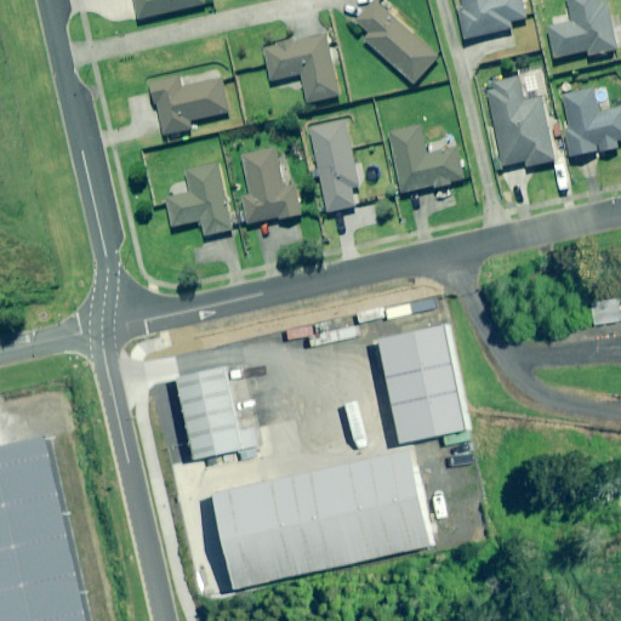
[(132,0),(138,21),(206,4),(205,0),(132,0)]
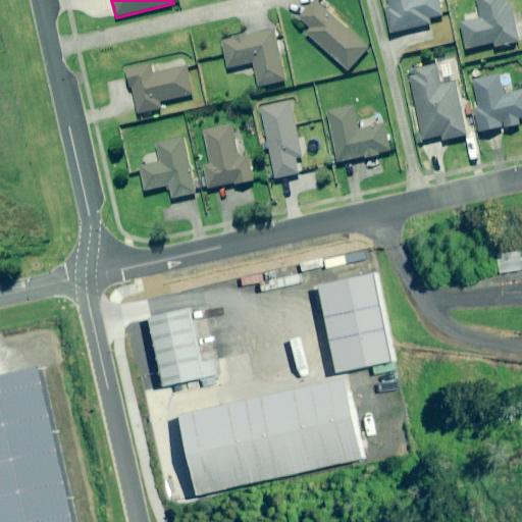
[(369,47),(316,0),(315,0),(300,17),(312,29),(307,33),(349,70),(369,47)]
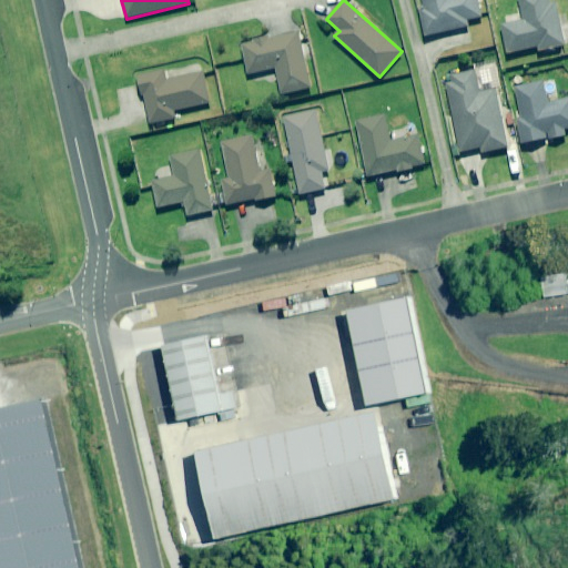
[(422,0),(424,7),(419,8),(427,38),(469,28),(468,20),(482,17),(477,0),(422,0)]
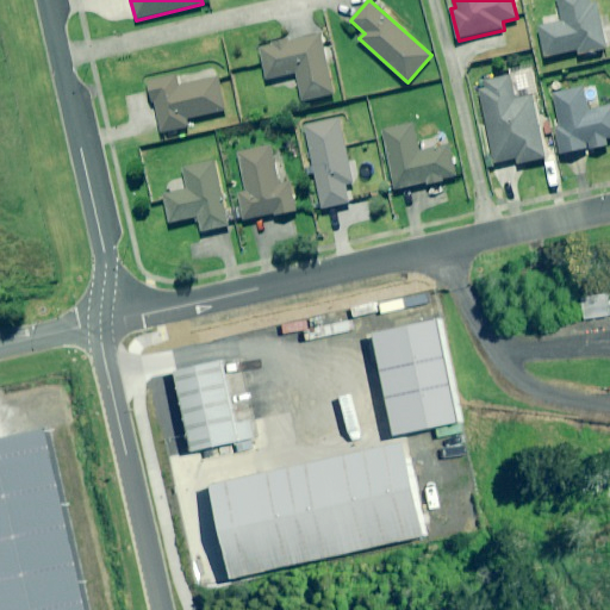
[(579,55),(609,48),(609,32),(607,16),(599,17),(596,0),(558,0),(564,23),(539,29),(546,57),(579,50),(579,55)]
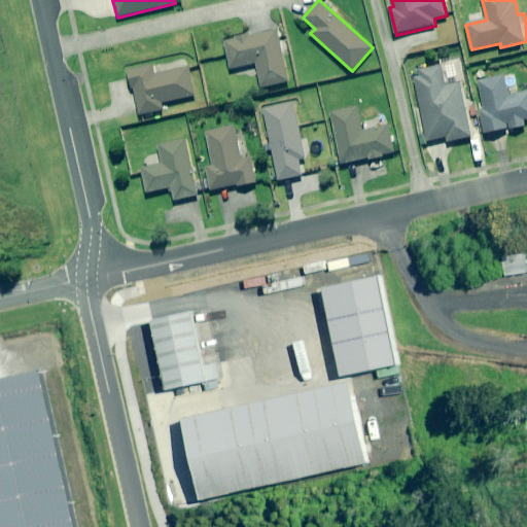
[(288,81),(277,30),(271,31),(269,20),(246,24),(248,36),(224,41),(231,69),(256,64),(261,88),(288,81)]
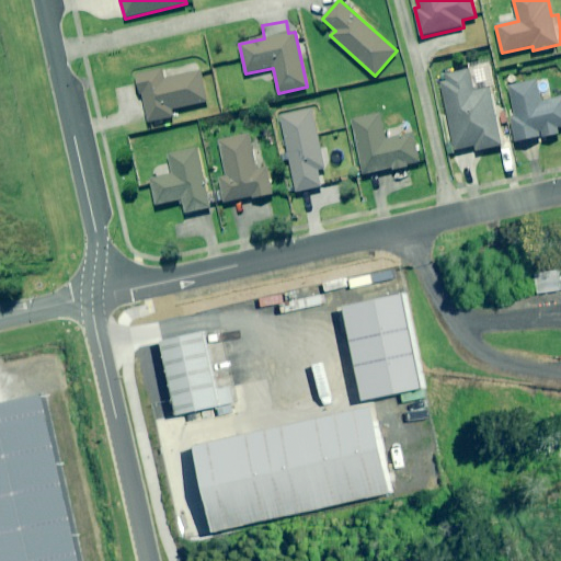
[(165,80),(161,68),(137,75),(149,122),(173,115),(172,111),(208,101),(199,71),(165,80)]
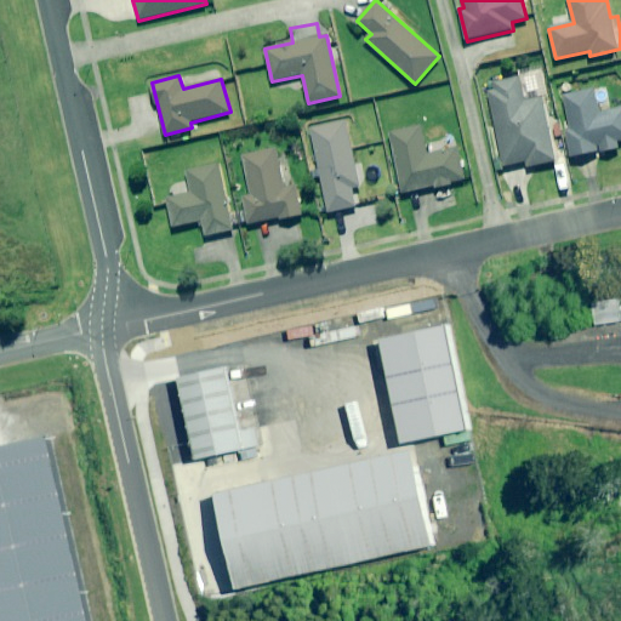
[(523,103),(518,77),(486,84),(503,167),(525,163),(525,167),(554,161),(541,100),(523,103)]
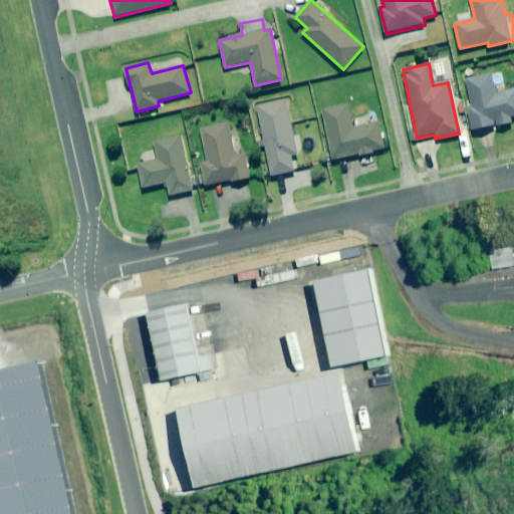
[(513,88),(496,93),(492,73),(467,78),(473,107),(469,108),(473,131),(513,122),(512,117),(513,116),(513,88)]
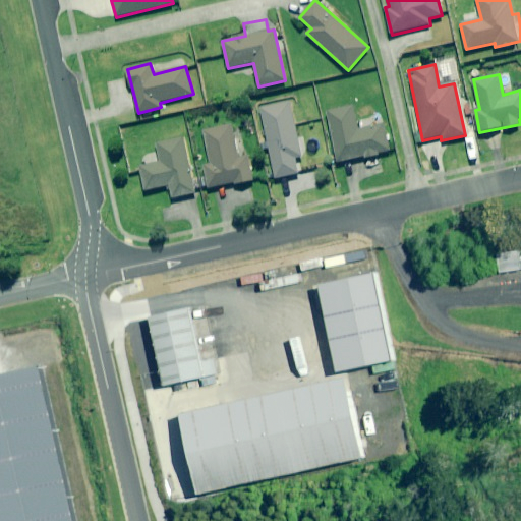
[(302,157),(290,102),(261,108),(276,178),(298,173),(295,158),(302,157)]
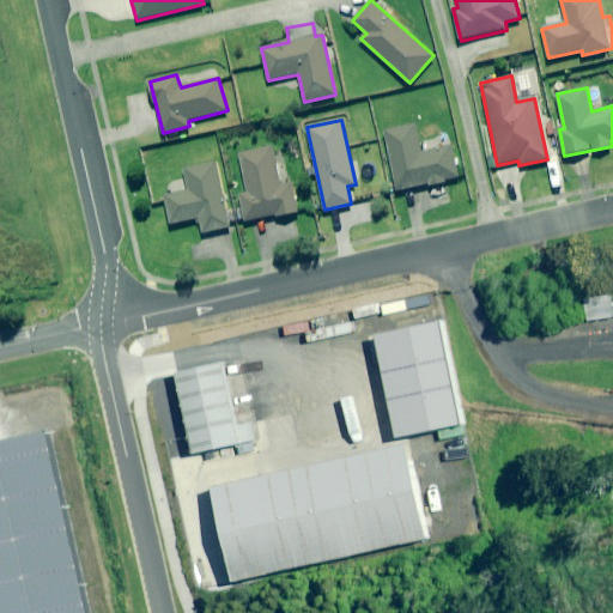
[(429,184),(430,188),(448,184),(447,181),(460,178),(453,146),(422,152),(417,125),(386,131),(396,190),(429,184)]
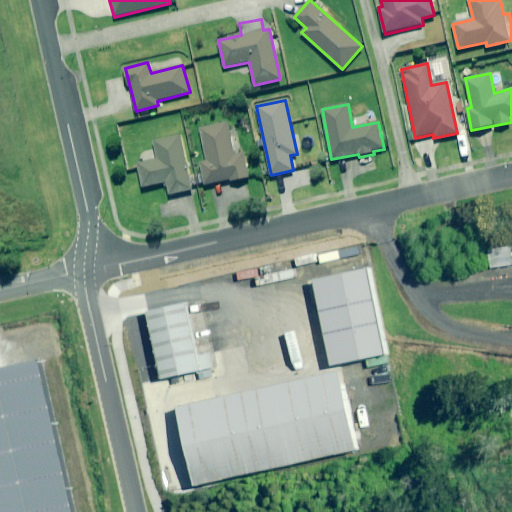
[(244,153),(242,154),(236,124),(229,126),(228,123),(201,128),(207,161),(201,162),(205,185),(248,177),(244,153)]
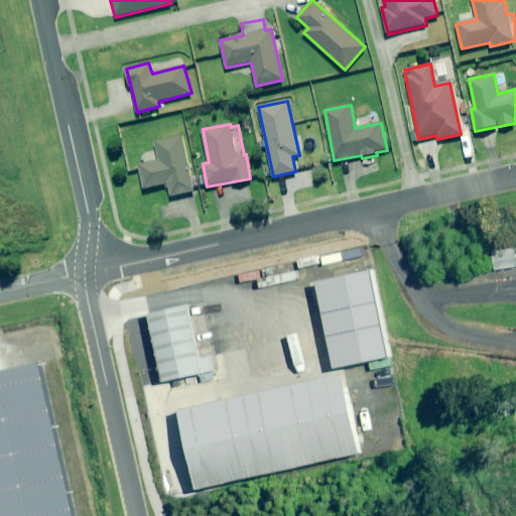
[(181,137),(155,143),(156,151),(147,153),(149,163),(139,165),(144,188),(167,183),(170,197),(192,191),(181,137)]
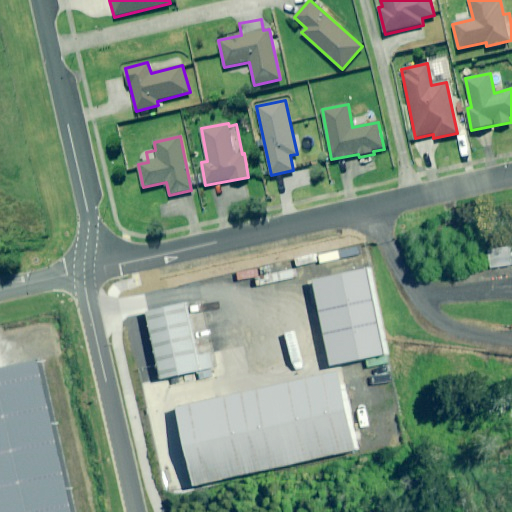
[(251,136),(240,138),(242,149),(253,147),(251,136)]
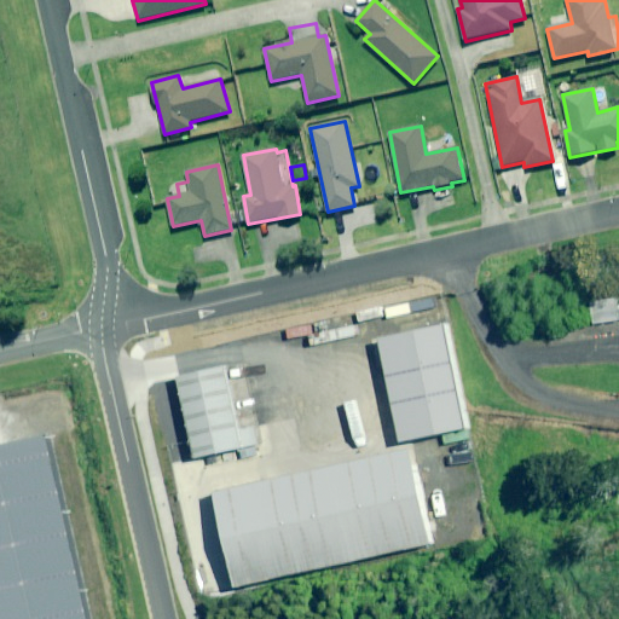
[(618,319),(615,298),(589,302),(591,323),(618,319)]
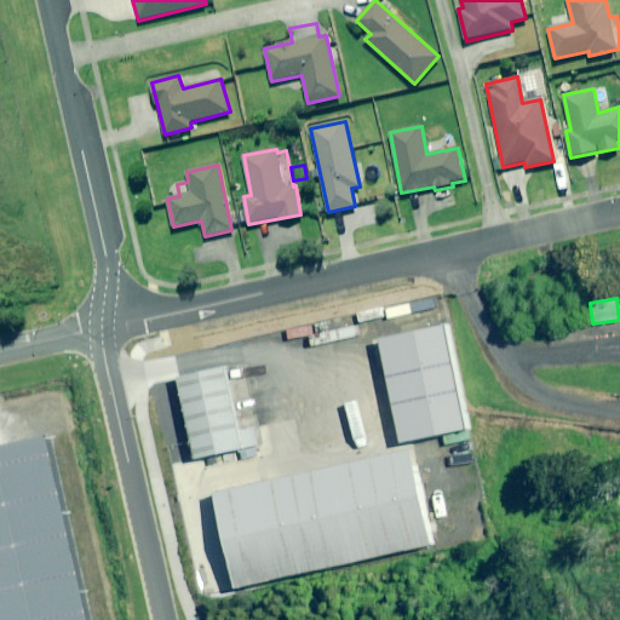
[(413,311),(377,320),(386,362),(423,354),(413,311)]
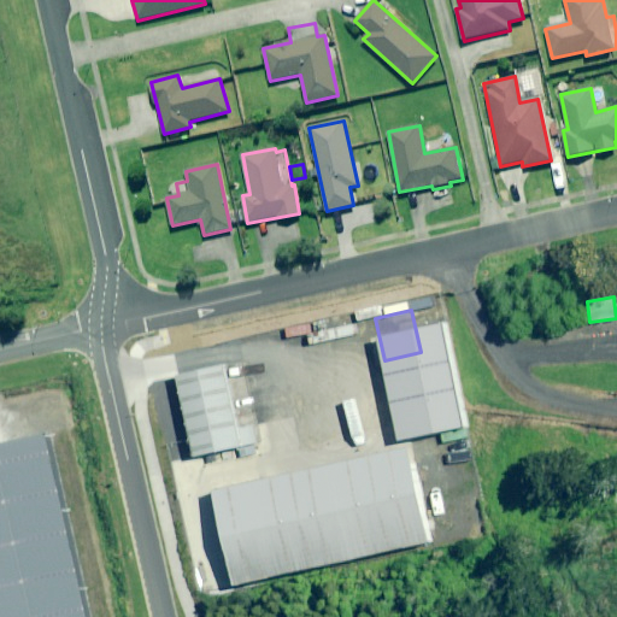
[(213,360),(163,371),(182,453),(233,441),(213,360)]
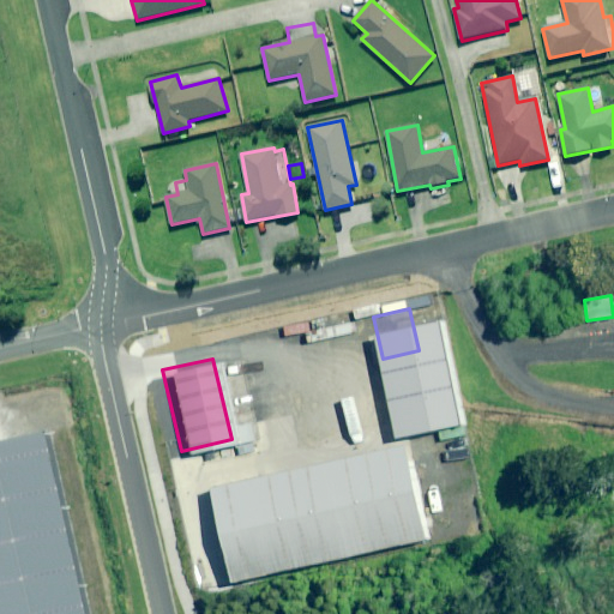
[(425,366),(387,375),(398,419),(434,409),(425,366)]
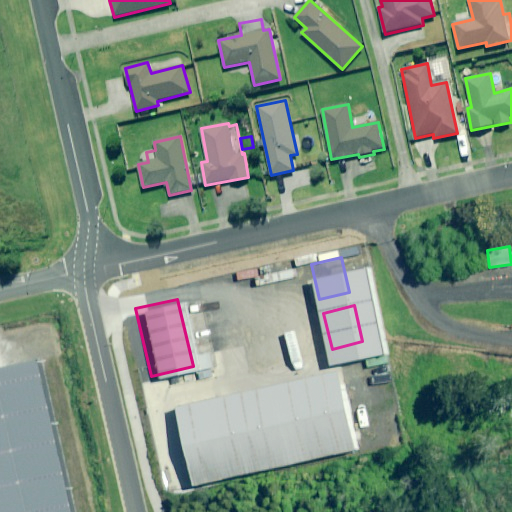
[(0,511),(63,511),(26,356),(0,362),(0,511)]
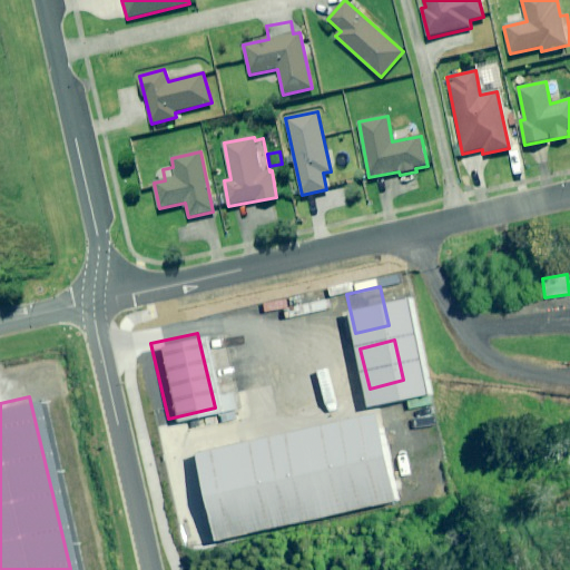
[(374,424),(188,469),(209,554),(394,510),(374,424)]
